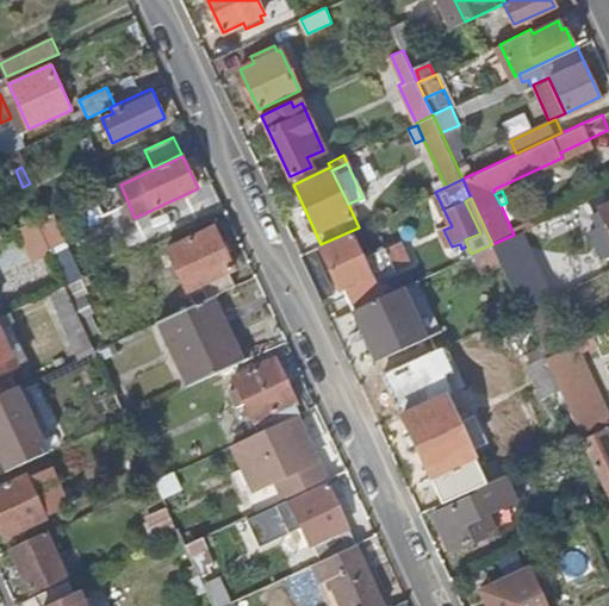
[(608,202),(584,216),(604,258),(608,255),(608,202)]
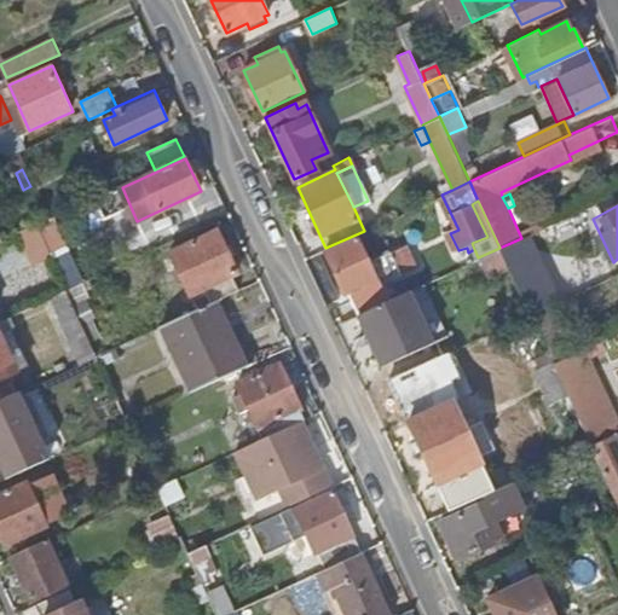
[(52,256),(36,224),(17,232),(33,265),(52,256)]
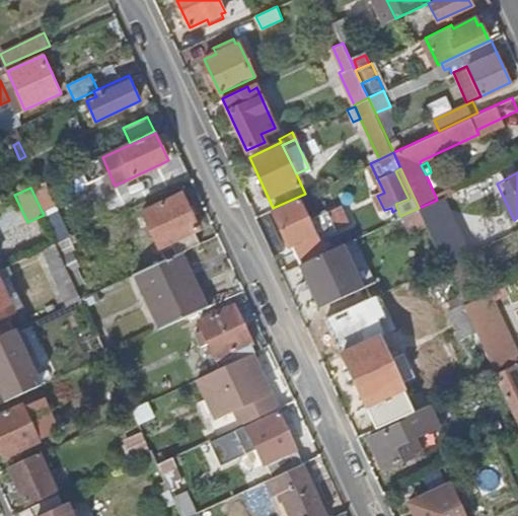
[(172,242),(177,253),(180,251),(201,242),(196,231),(200,229),(182,194),(143,213),(160,248),(172,242)]
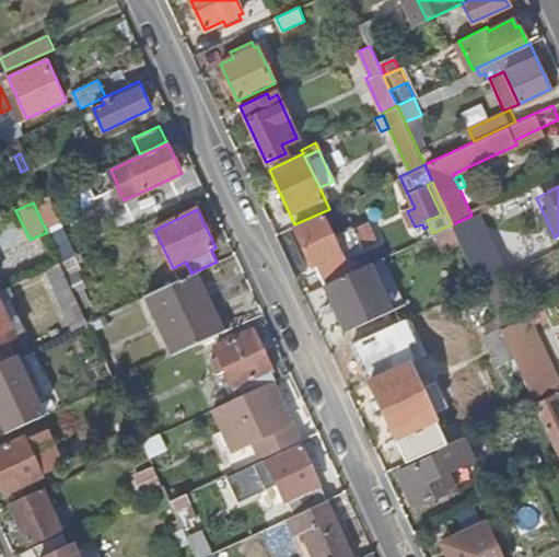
[(478,212),(472,216),(452,224),(480,283),(490,279),(505,271),(478,212)]
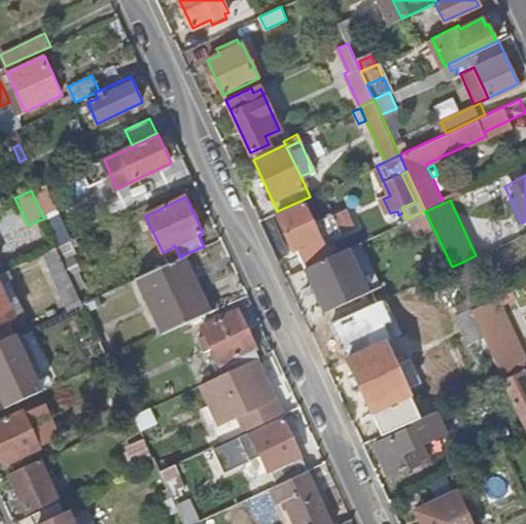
[(305,268),(335,253),(328,238),(357,225),(354,220),(352,221),(346,208),(313,222),(304,202),(277,214),(292,249),(294,249),(303,268),(305,268)]
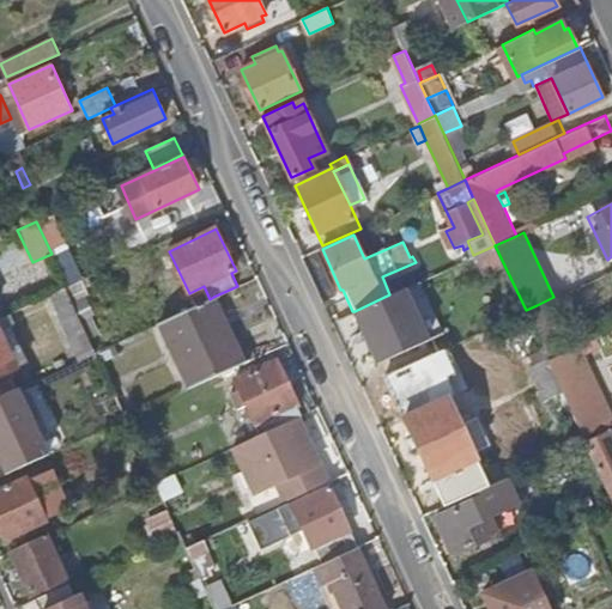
[(83,279),(66,287),(72,299),(89,291),(83,279)]
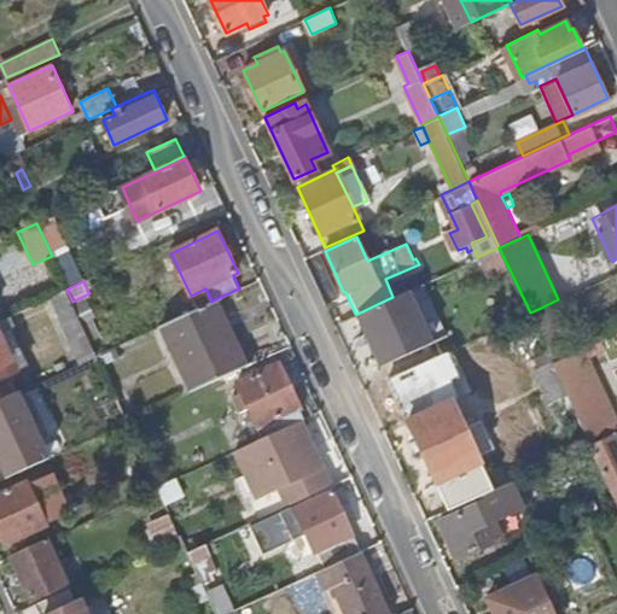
[(408,290),(434,341),(449,334),(425,281),(408,290)]
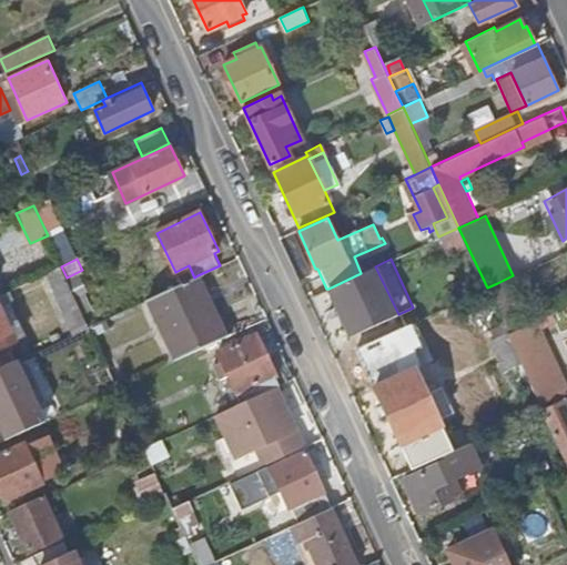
[(375,266),(361,273),(328,289),(351,335),(398,314),(375,266)]
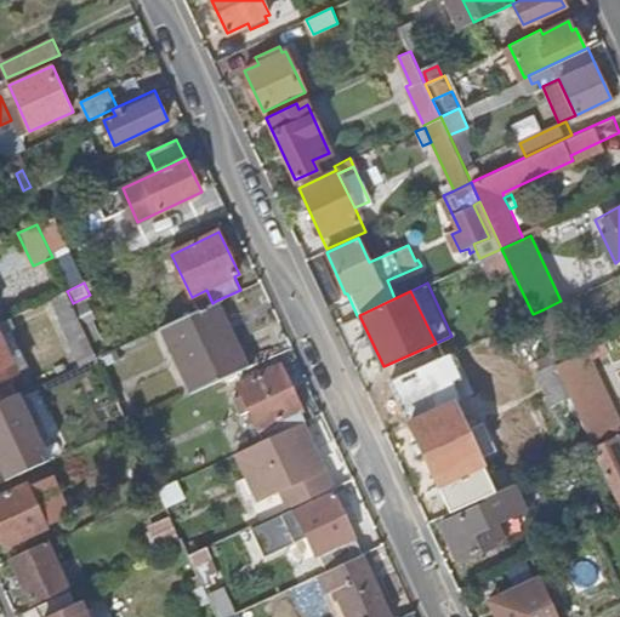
[(192,393),(246,367),(216,301),(212,303),(161,326),(192,393)]
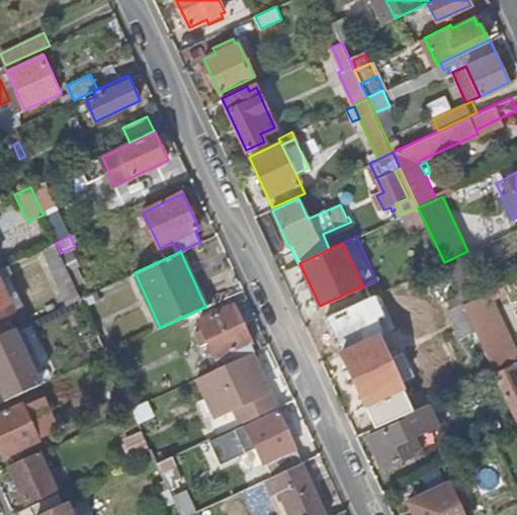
[(461,277),(453,258),(444,262),(452,281),(461,277)]
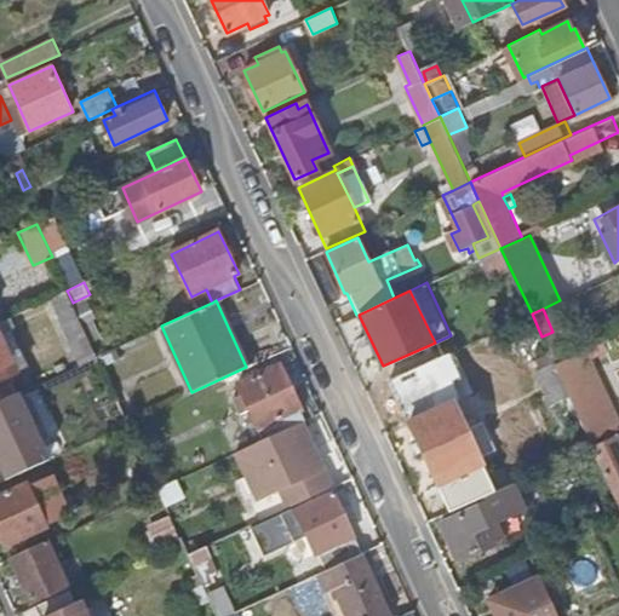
[(70,337),(86,329),(78,311),(62,317),(70,337)]
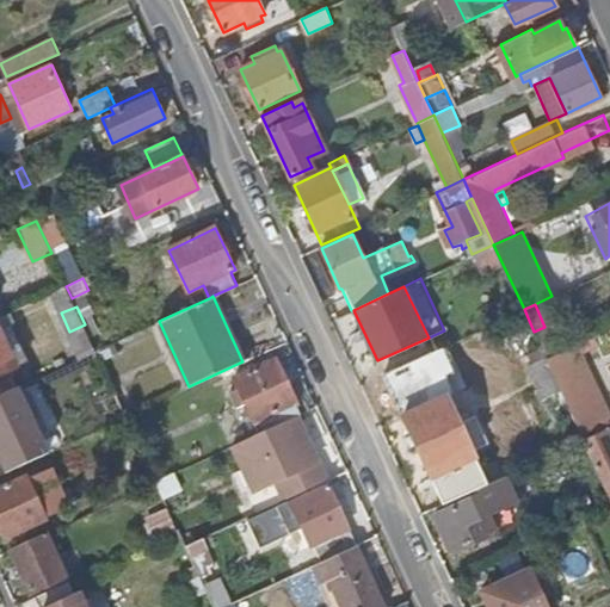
[(0,370),(16,364),(0,329),(0,370)]
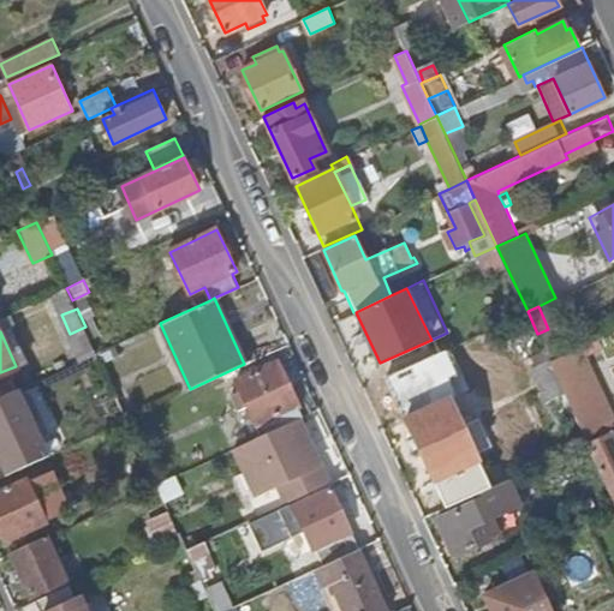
[(549,358),(583,427),(613,412),(613,403),(584,341),(549,358)]
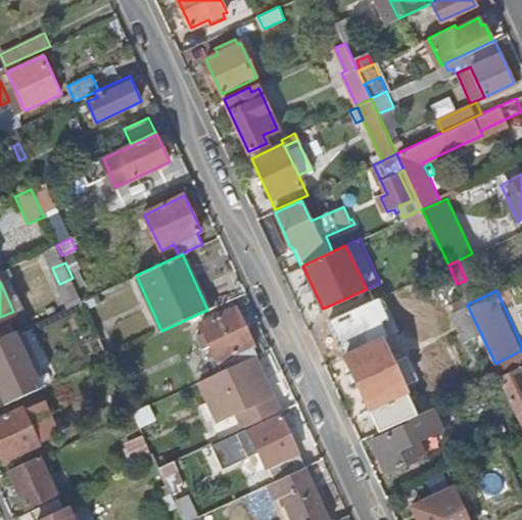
[(466,340),(480,333),(468,306),(467,305),(453,312),(466,340)]
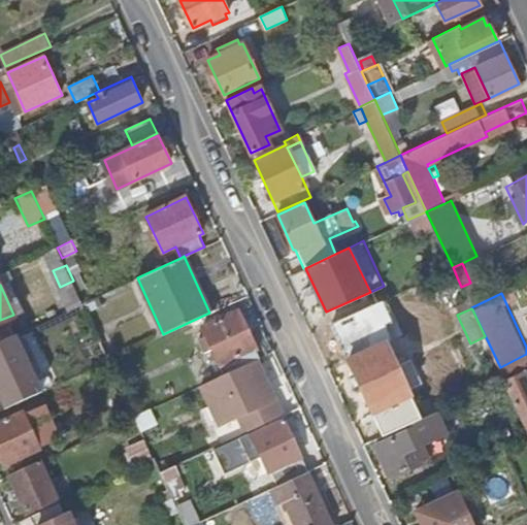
[(204,327),(208,335),(213,347),(210,348),(223,374),(259,358),(255,349),(257,348),(239,310),(204,327)]
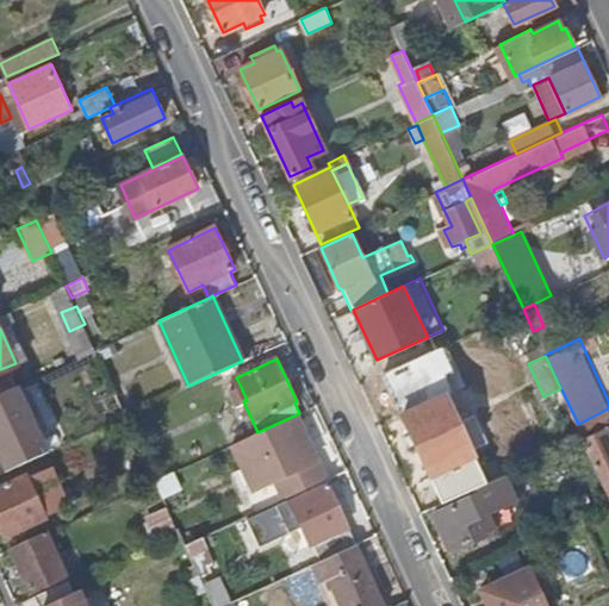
[(18,386),(0,393),(0,450),(39,432),(18,386)]
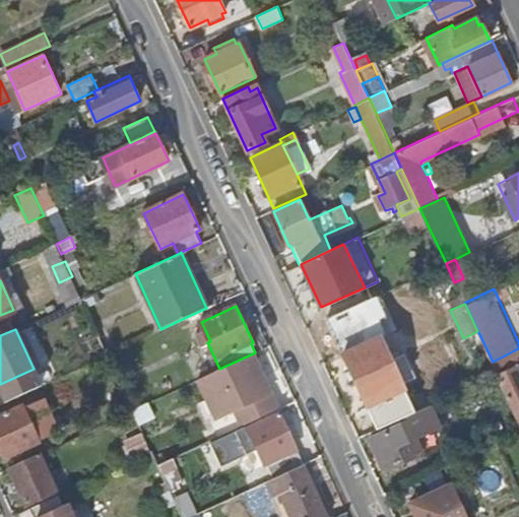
[(202,344),(207,342),(210,341),(205,330),(197,333),(202,344)]
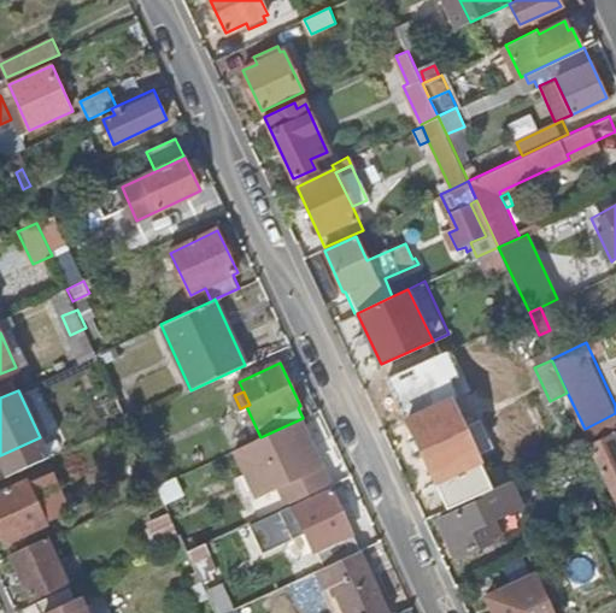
[(449,400),(405,420),(438,488),(481,467),(449,400)]
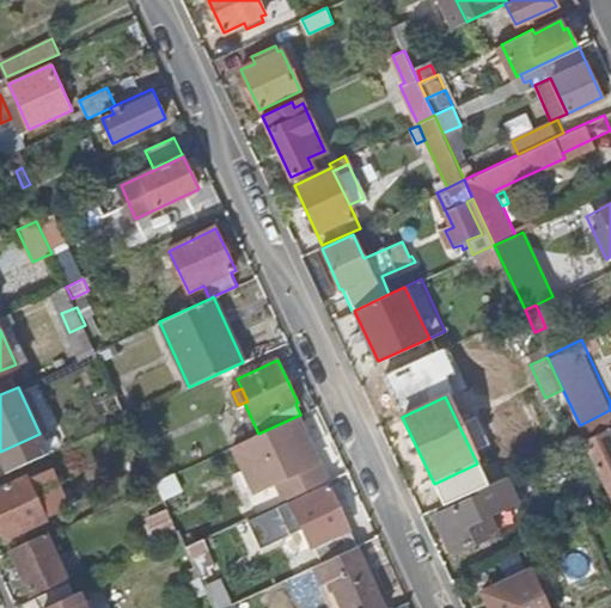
[(477,444),(490,438),(480,411),(466,417),(477,444)]
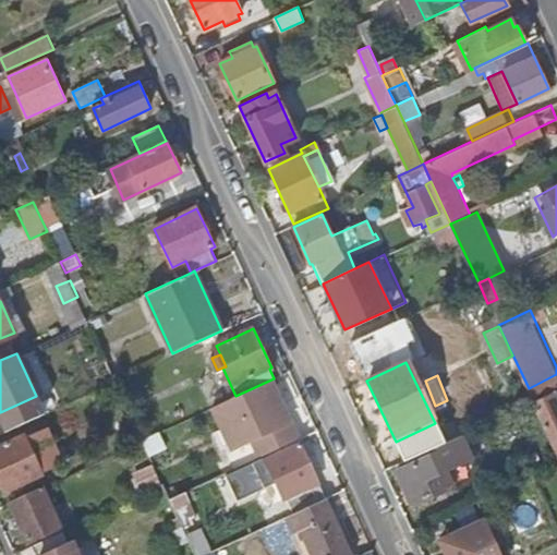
[(247,395),(216,410),(239,454),(268,438),(300,426),(278,382),(247,395)]
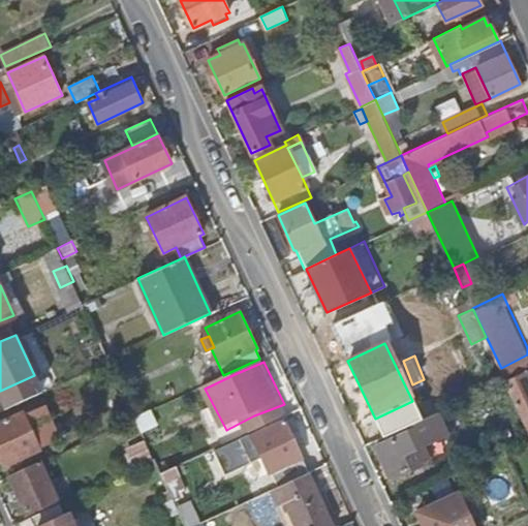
[(527,369),(506,380),(527,430),(527,369)]
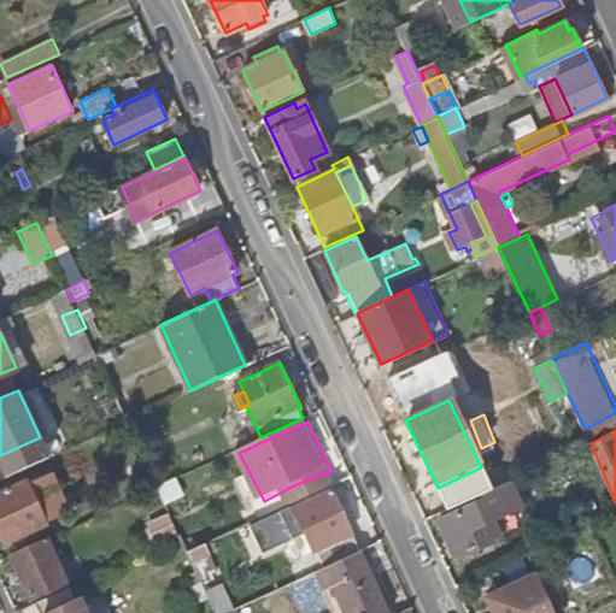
[(175,477),(158,485),(165,502),(183,494),(175,477)]
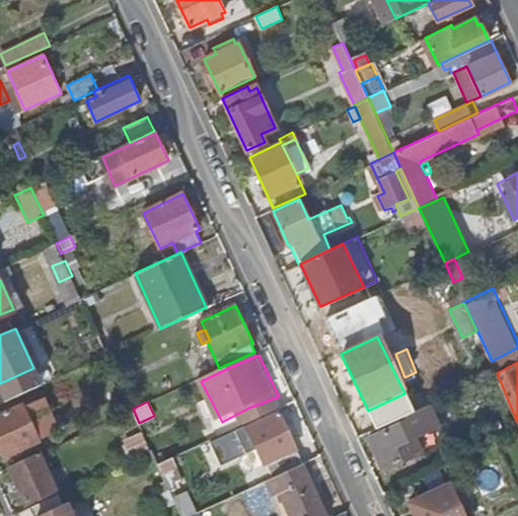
[(30,421),(31,421),(23,402),(0,413),(0,446),(4,456),(40,440),(30,421)]
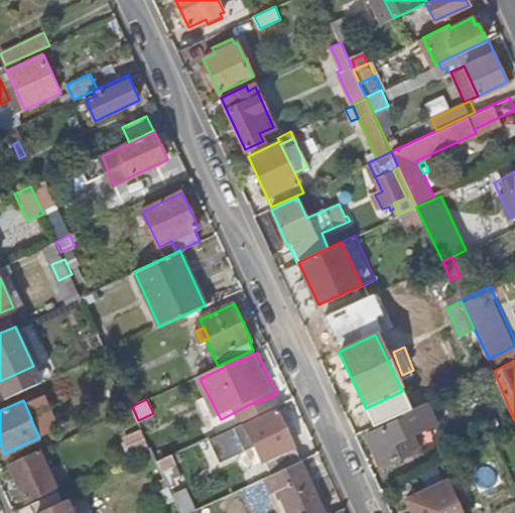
[(425,402),(377,425),(378,429),(368,434),(382,466),(418,450),(411,434),(435,423),(425,402)]
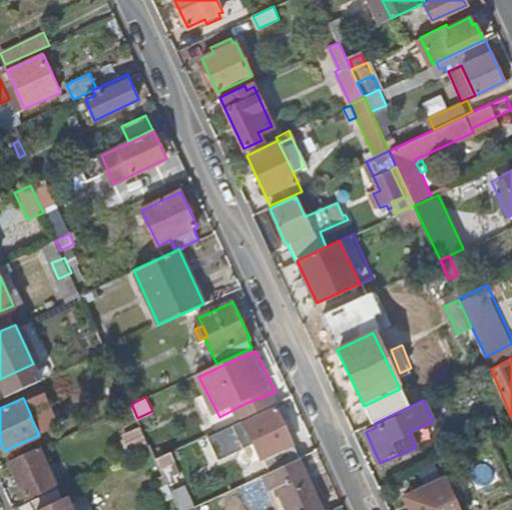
[(268,472),(298,458),(274,407),(243,421),(242,419),(205,435),(216,459),(252,443),(260,458),(261,457),(268,472)]
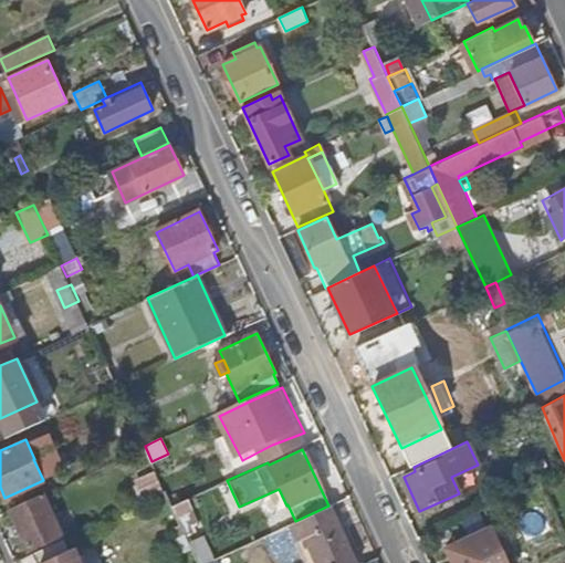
[(187,477),(164,487),(166,491),(173,506),(187,499),(196,494),(187,477)]
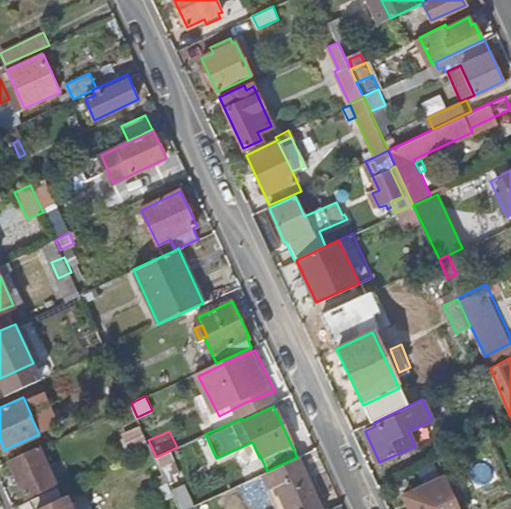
[(39,445),(8,459),(25,495),(56,481),(39,445)]
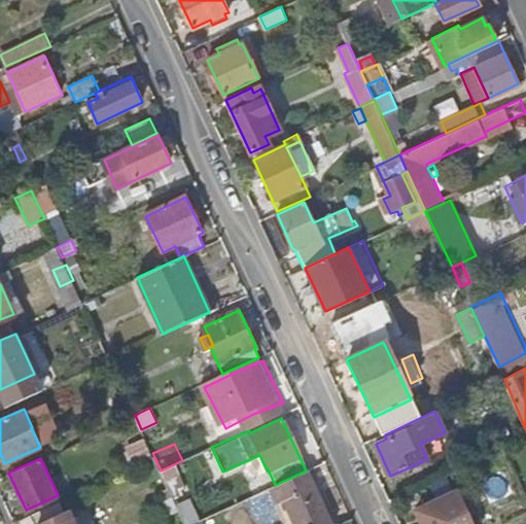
[(181,481),(174,464),(161,470),(168,486),(181,481)]
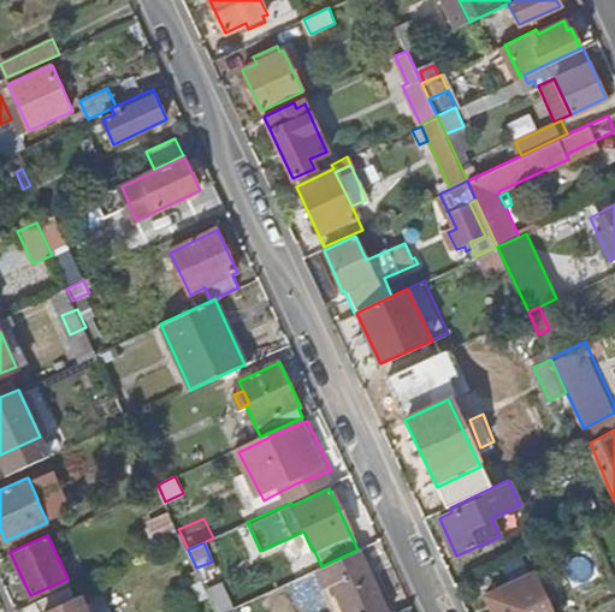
[(388,611),(358,550),(321,566),(343,611),(388,611)]
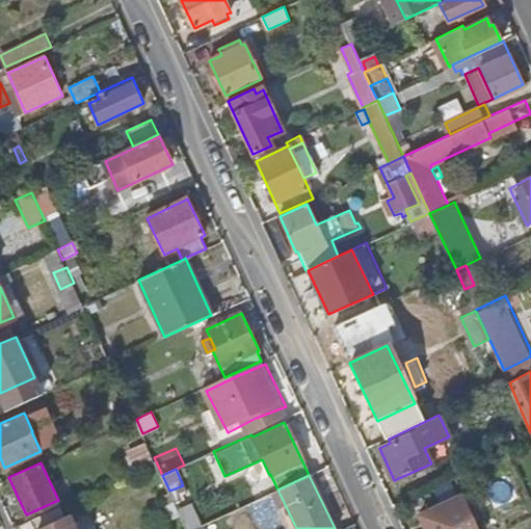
[(427,528),(477,528),(462,496),(421,514),(427,528)]
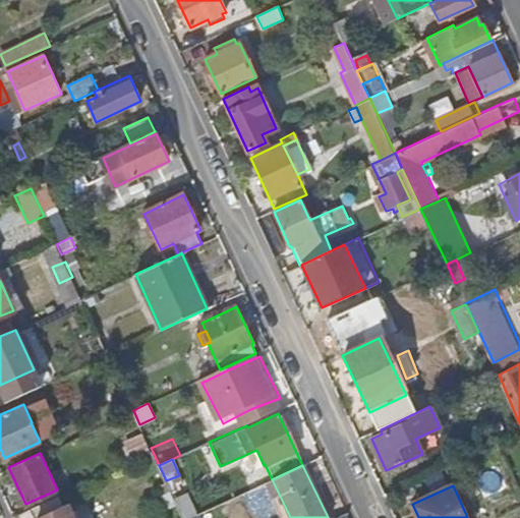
[(35,517),(74,517),(79,514),(74,503),(64,507),(58,495),(30,508),(35,517)]
